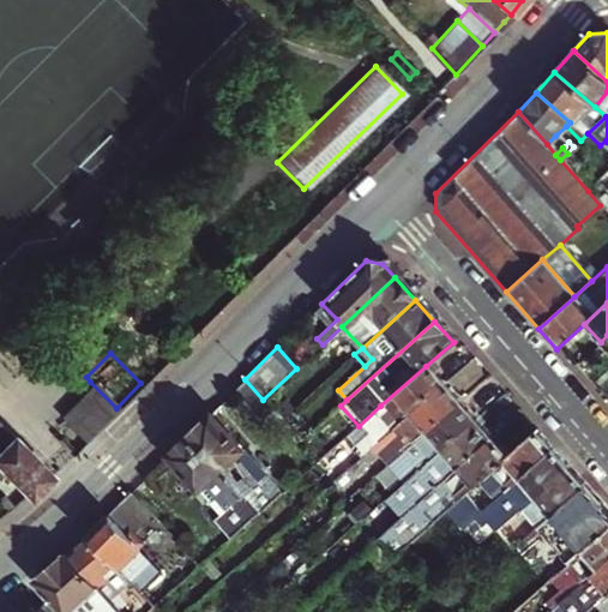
[(380,406),(397,425),(443,384),(426,366),(380,406)]
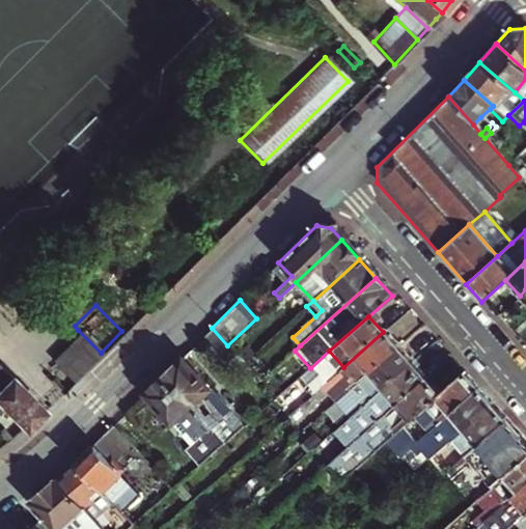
[(223,365),(234,355),(227,345),(212,328),(200,339),(223,365)]
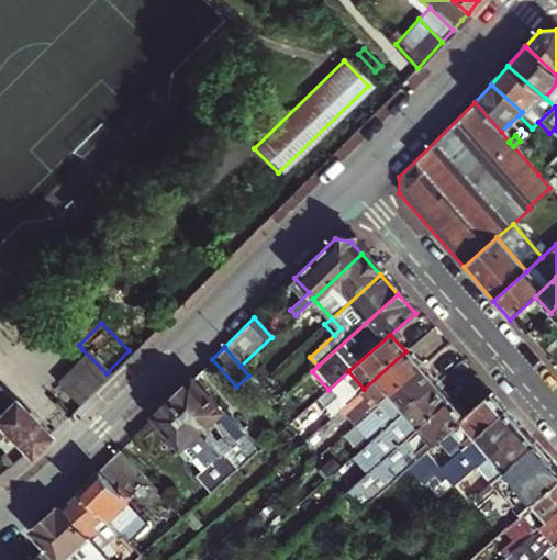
[(51,381),(74,404),(107,373),(82,349),(51,381)]
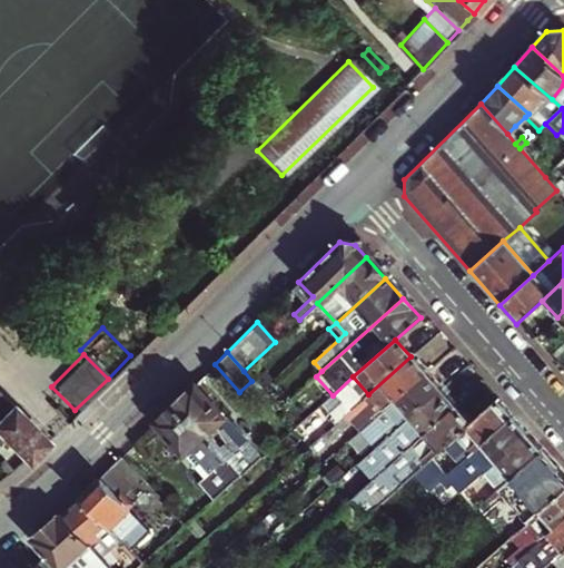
[(368,394),(383,410),(424,373),(411,356),(368,394)]
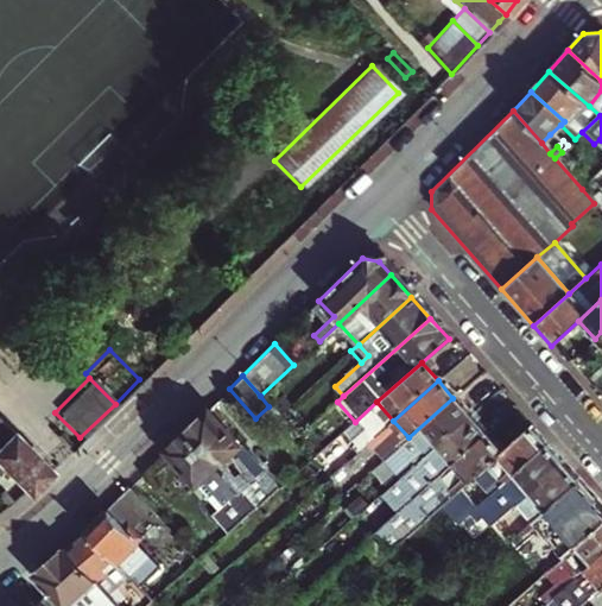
[(399,460),(407,469),(468,416),(452,398),(409,437),(394,450),(392,453),(399,460)]
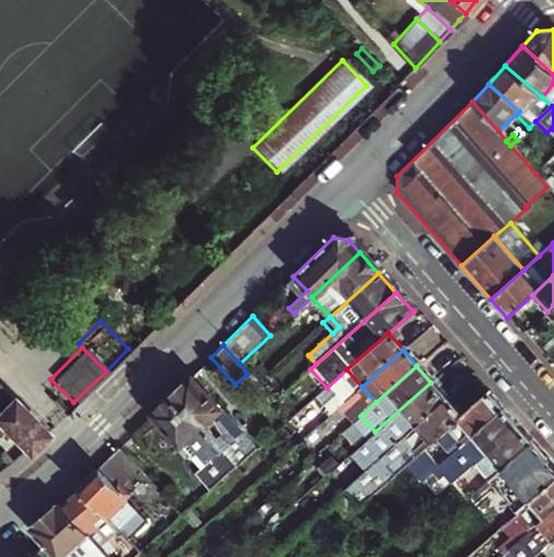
[(342,404),(349,399),(362,387),(346,369),(327,388),(342,404)]
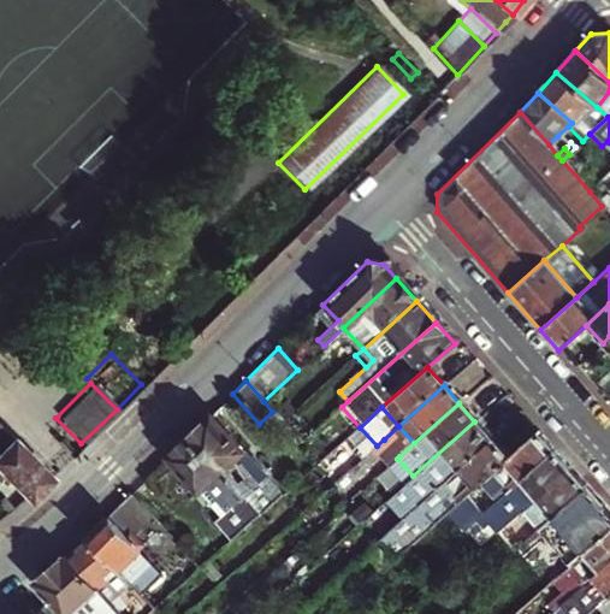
[(259,515),(279,497),(219,430),(221,426),(211,414),(188,437),(259,515)]
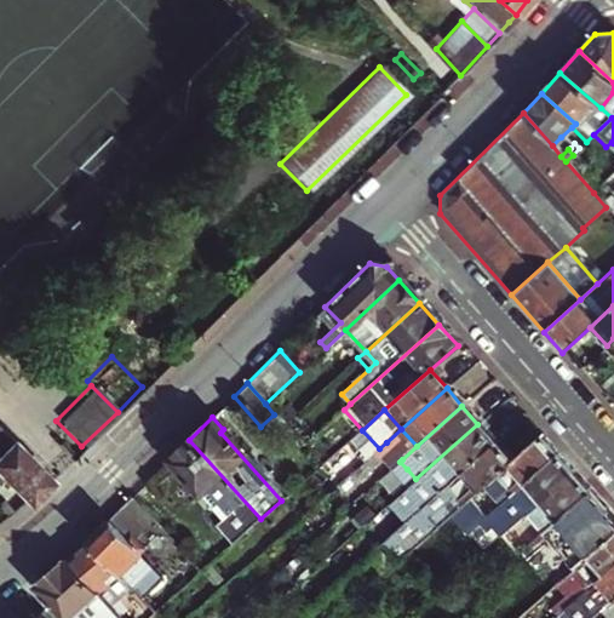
[(423,486),(432,497),(494,442),(477,424),(415,479),(367,521),(374,528),(423,486)]
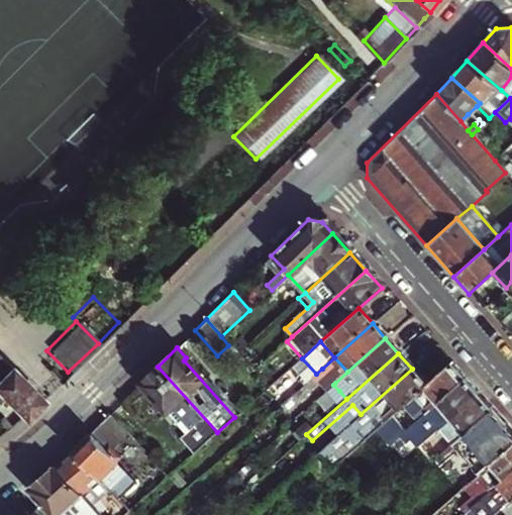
[(335,383),(347,372),(334,357),(322,369),(335,383)]
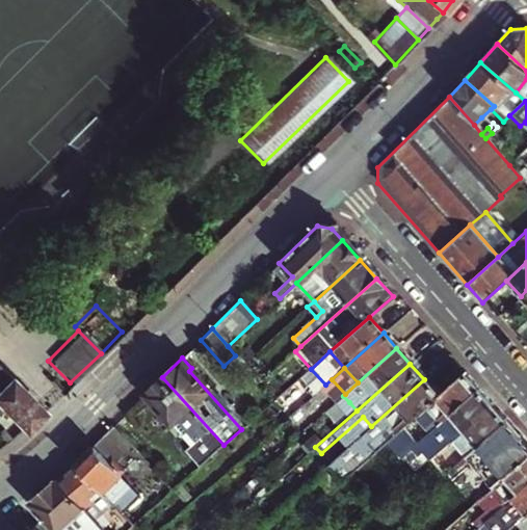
[(0,406),(23,429),(41,412),(0,370),(0,406)]
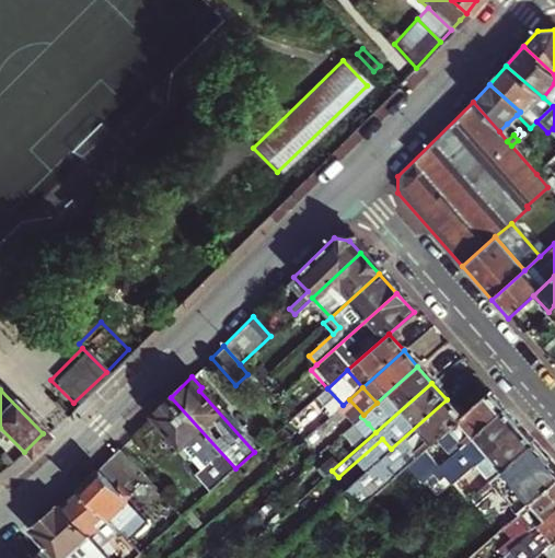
[(443,432),(460,450),(503,410),(487,394),(461,417),(443,432)]
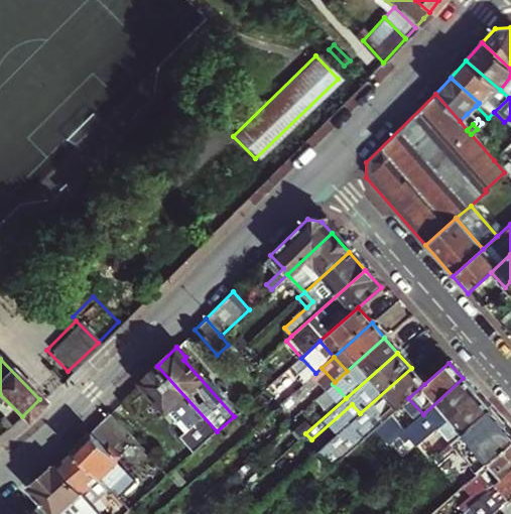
[(192,454),(217,431),(157,366),(137,386),(146,396),(148,393),(152,398),(151,400),(151,407),(154,411),(160,411),(161,410),(182,432),(176,437),(192,454)]
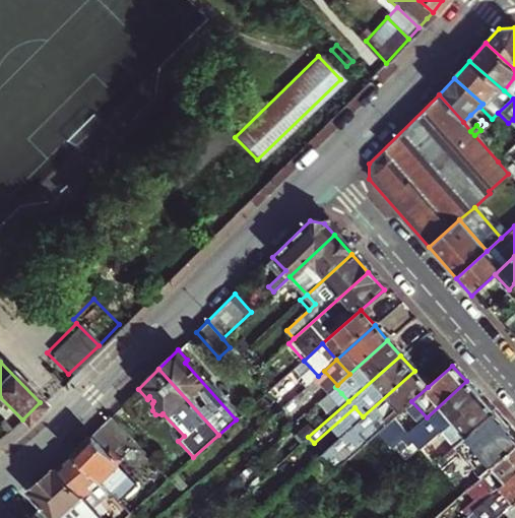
[(391,421),(403,408),(411,401),(428,387),(414,371),(363,416),(350,427),(345,432),(320,454),(334,470),(338,466),(360,448),(375,434),(391,421)]
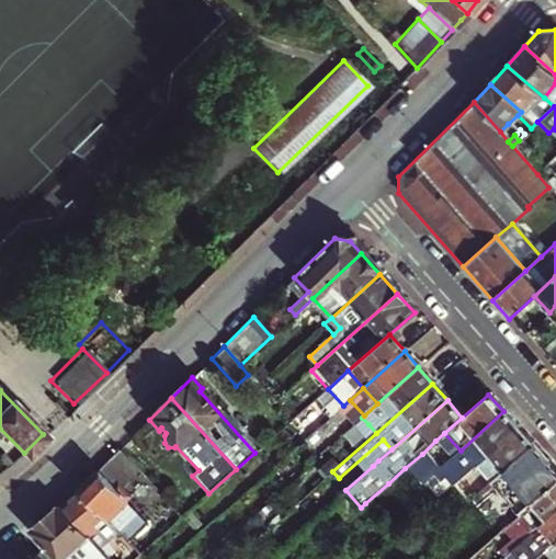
[(463,477),(474,466),(518,428),(503,411),(461,451),(451,458),(449,460),(463,477)]
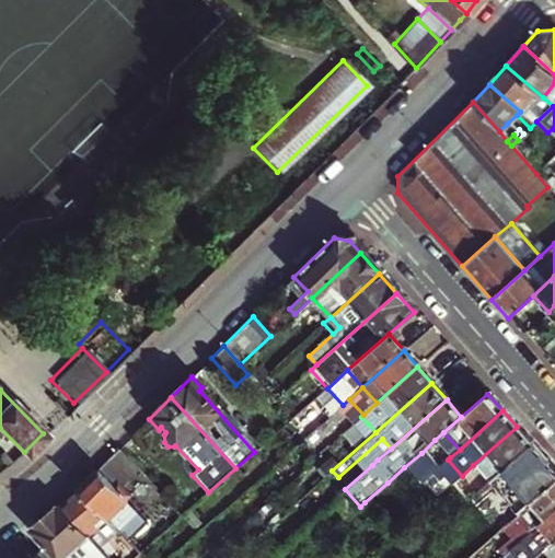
[(334,441),(339,448),(368,423),(361,417),(334,441)]
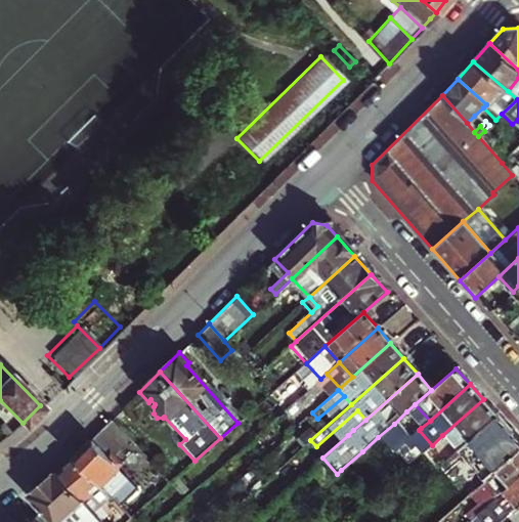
[(442,435),(457,451),(496,415),(483,399),(442,435)]
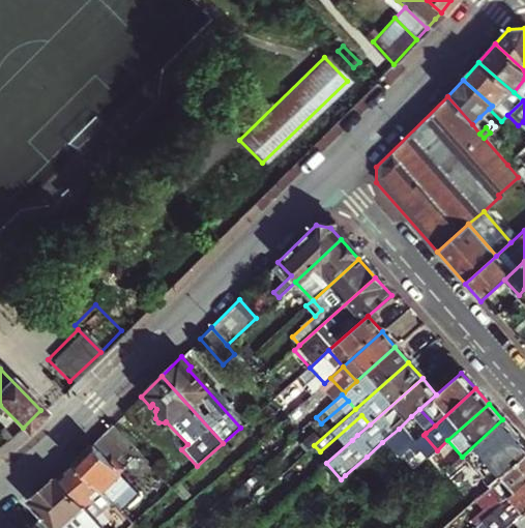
[(426,433),(435,426),(419,409),(411,416),(426,433)]
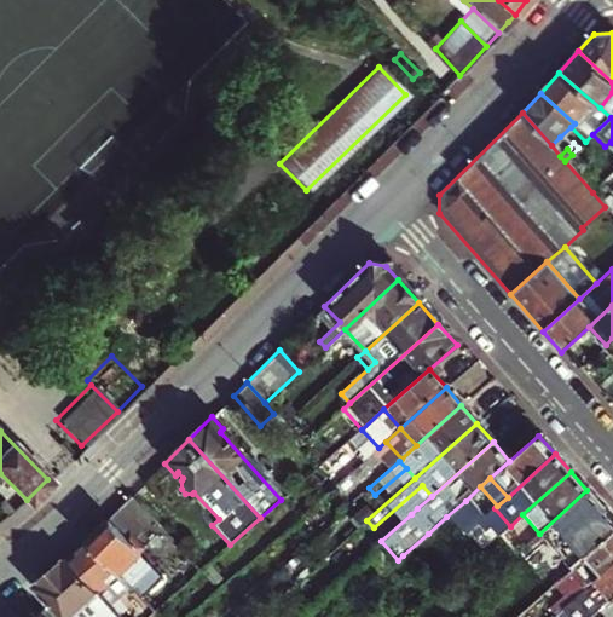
[(545,565),(559,581),(612,534),(612,520),(587,490),(539,534),(557,554),(545,565)]
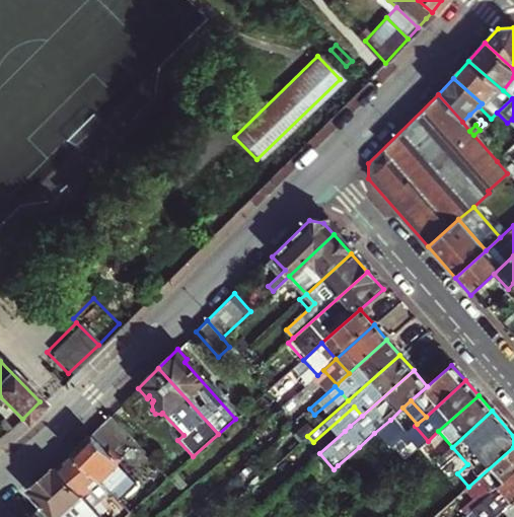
[(111,460),(114,457),(106,449),(124,434),(108,417),(71,453),(111,496),(116,501),(133,486),(111,460)]
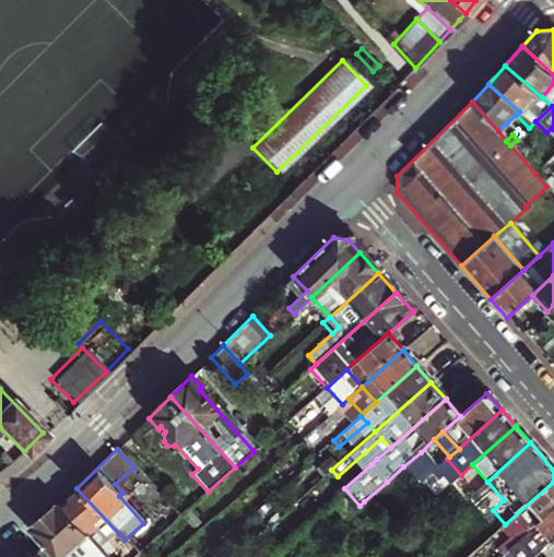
[(420,484),(435,469),(421,452),(403,466),(420,484)]
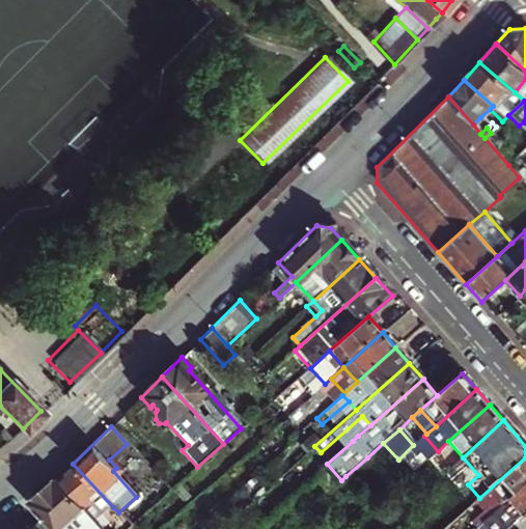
[(489,517),(500,506),(525,483),(525,457),(479,498),(474,502),(479,506),(483,503),(487,506),(476,517),(481,523),(489,517)]
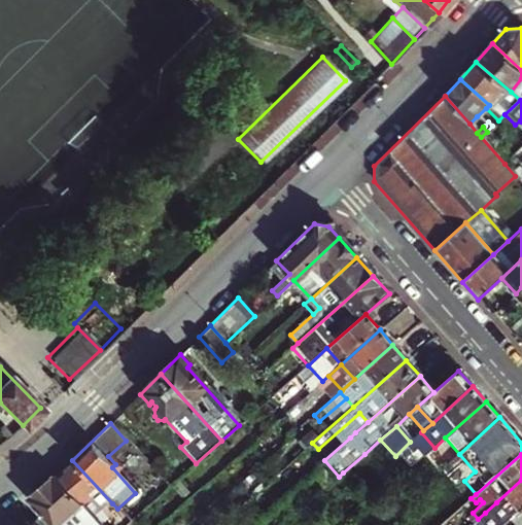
[(96,520),(112,503),(72,460),(55,476),(96,520)]
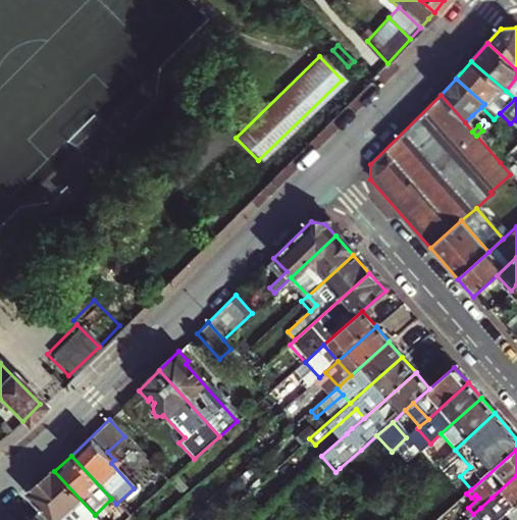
[(99,519),(95,515),(54,471),(28,494),(41,509),(33,516),(35,519),(99,519)]
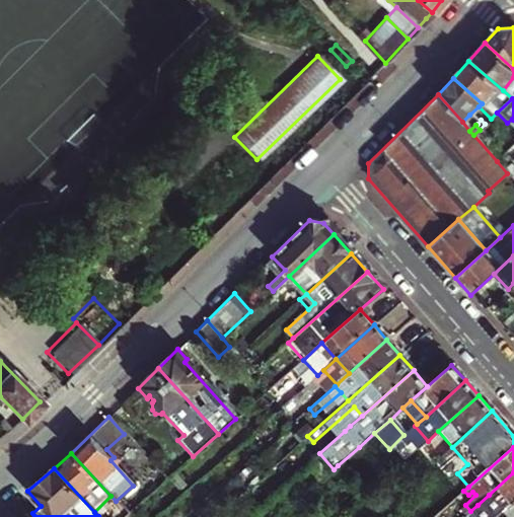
[(503,511),(513,500),(513,472),(489,495),(503,511)]
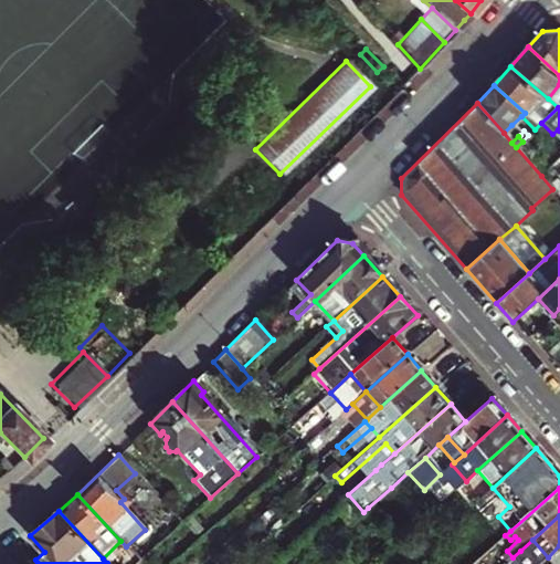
[(532,563),(520,551),(513,557),(517,563),(532,563)]
